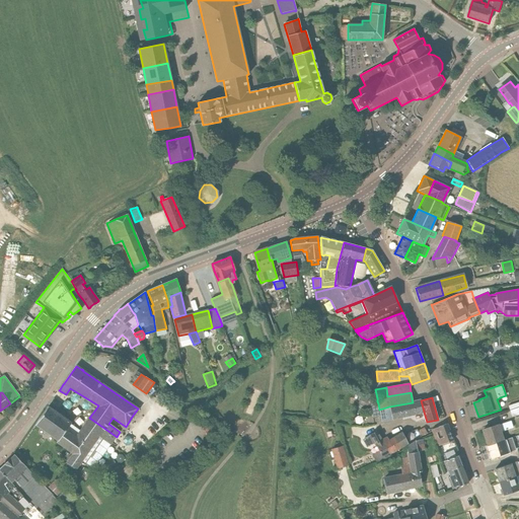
[(421,400),(413,402),(379,410),(381,418),(381,422),(402,418),(402,417),(409,416),(424,412),(421,400)]
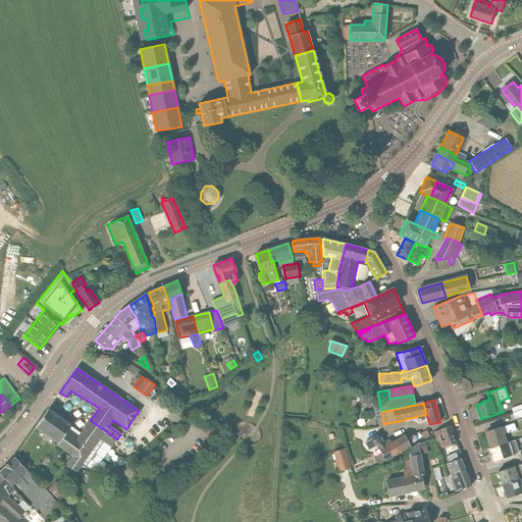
[(521,404),(511,408),(513,413),(521,409),(521,404)]
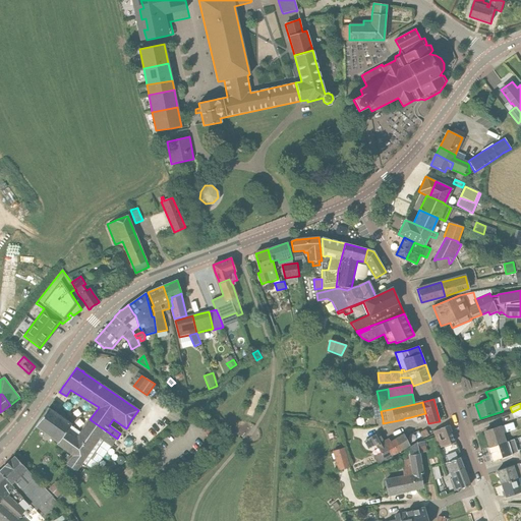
[(117,439),(90,419),(80,432),(71,424),(70,425),(61,417),(65,412),(61,410),(59,414),(48,408),(36,426),(59,442),(57,445),(72,456),(65,465),(76,471),(82,463),(94,471),(110,446),(111,447),(117,439)]
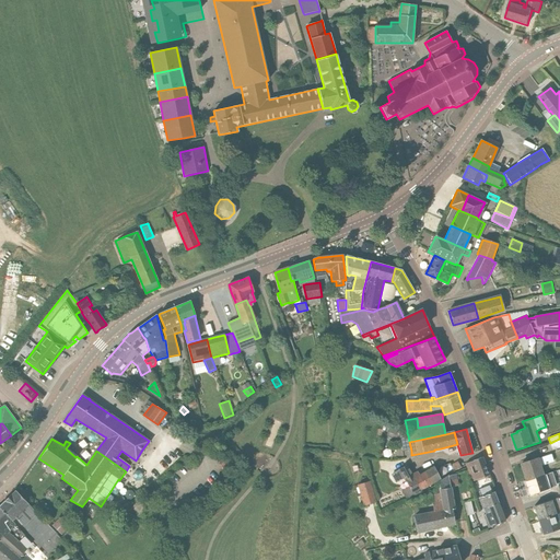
[(559,446),(559,439),(550,443),(552,450),(559,446)]
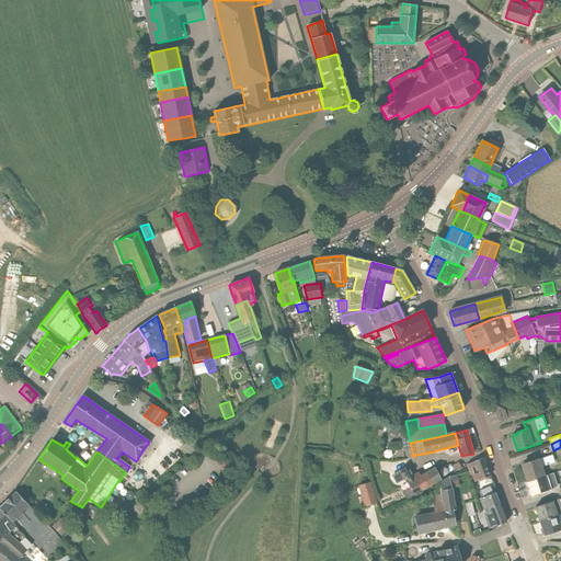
[(527,481),(544,477),(540,467),(554,462),(552,455),(538,460),(538,459),(522,465),(527,481)]
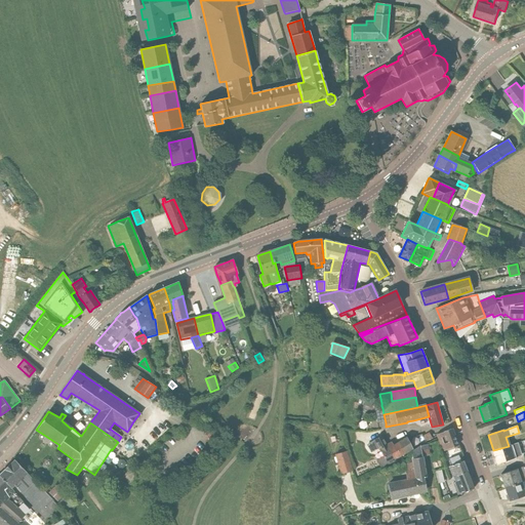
[(437,435),(443,451),(457,446),(451,429),(443,432),(443,433),(437,435)]
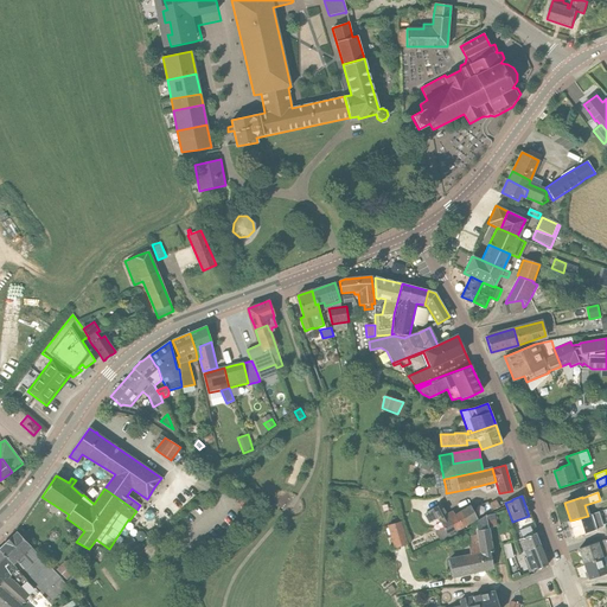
[(493,511),(499,506),(496,500),(490,505),(493,511)]
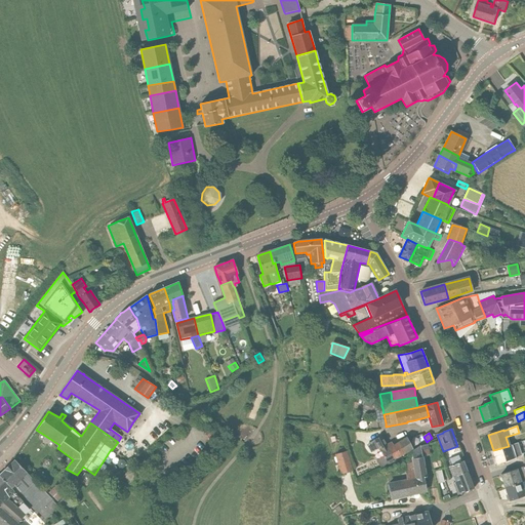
[(395,459),(387,444),(381,435),(373,440),(373,442),(366,446),(371,454),(379,449),(384,456),(376,460),(380,469),(388,465),(389,466),(396,461),(395,459)]
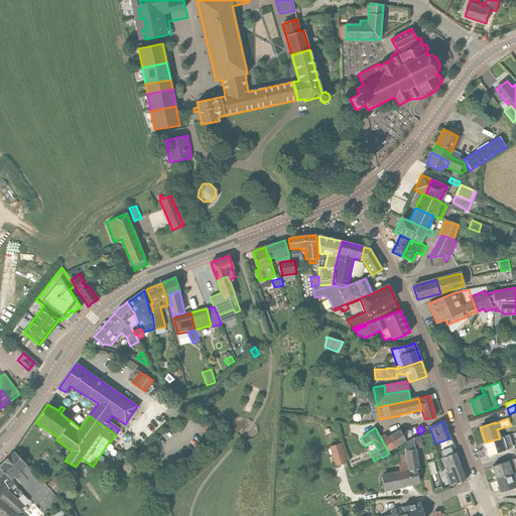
[(388,452),(406,441),(399,429),(386,437),(384,434),(380,436),(388,452)]
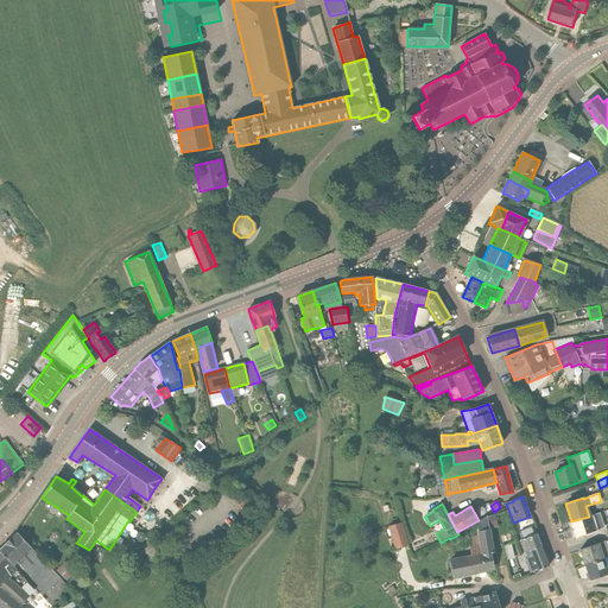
[(483,555),(491,553),(493,552),(489,529),(496,527),(494,514),(488,515),(476,523),(483,555)]
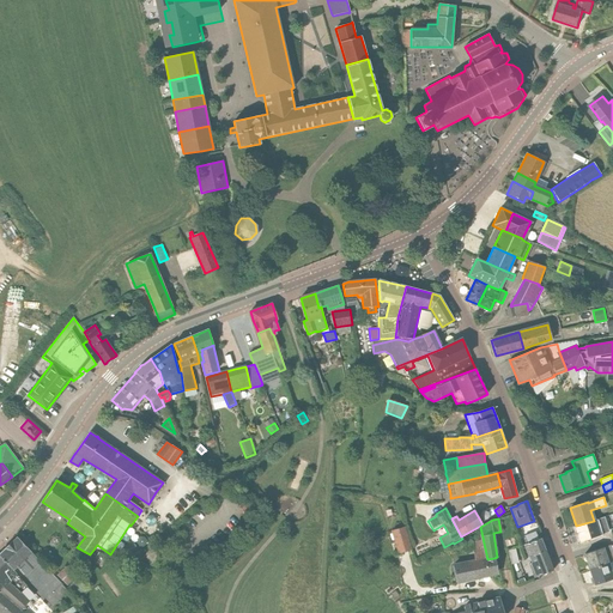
[(581,541),(599,535),(606,533),(604,526),(596,528),(594,521),(576,526),(581,541)]
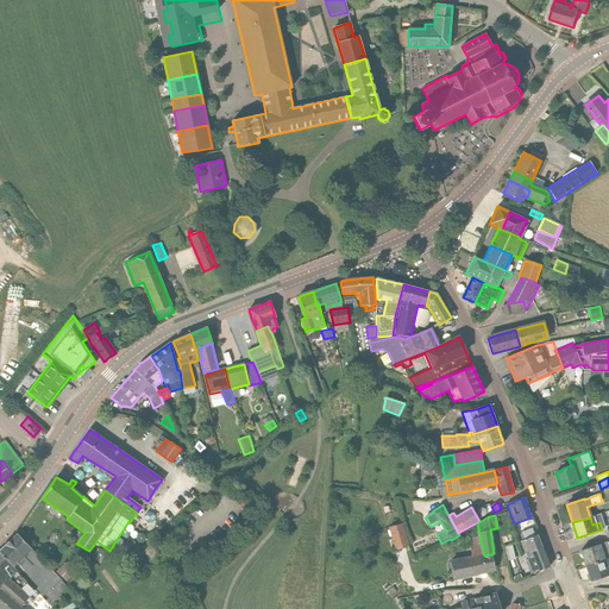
[(388,527),(395,551),(409,546),(402,522),(388,527)]
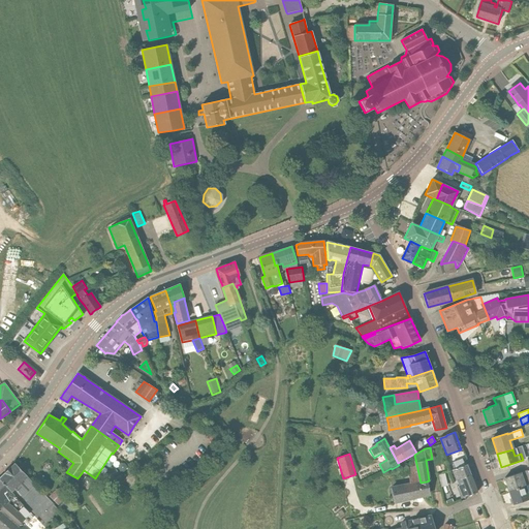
[(427,481),(421,483),(414,455),(413,455),(415,465),(401,468),(402,475),(408,473),(410,485),(392,488),(394,501),(429,494),(427,481)]
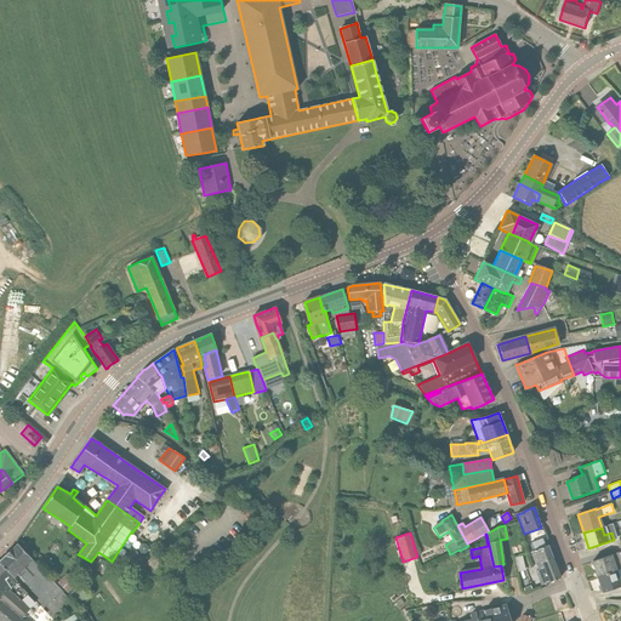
[(164,545),(161,539),(149,545),(152,550),(164,545)]
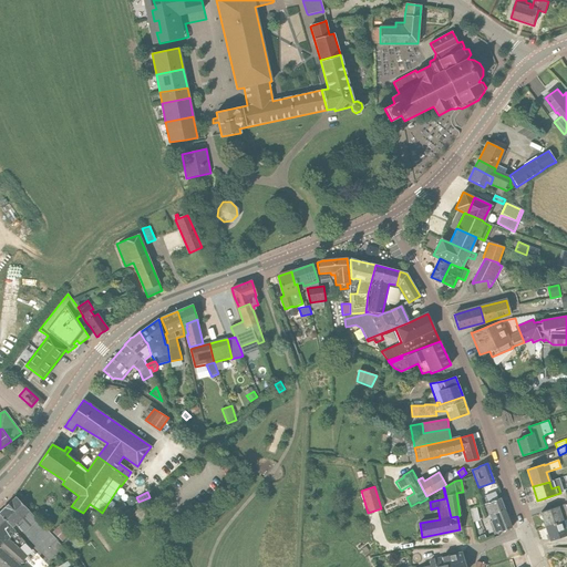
[(488,503),(484,505),(488,515),(504,509),(500,498),(497,498),(495,492),(485,495),(488,503)]
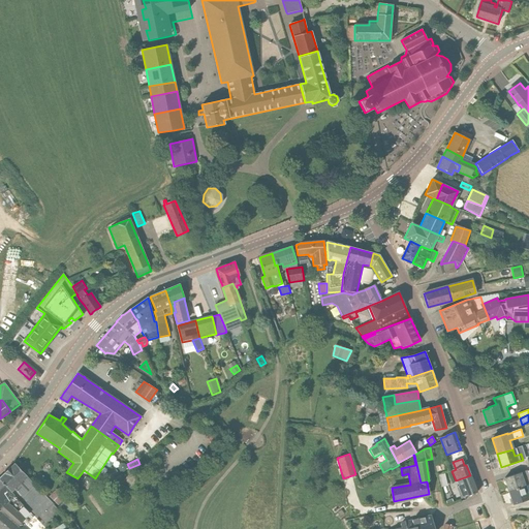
[(52,521),(43,511),(52,504),(14,463),(0,477),(0,481),(24,506),(34,516),(45,528),(52,521)]
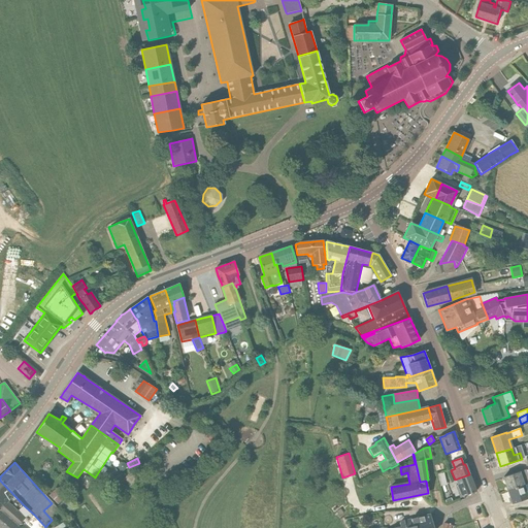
[(122,479),(114,466),(107,471),(113,483),(122,479)]
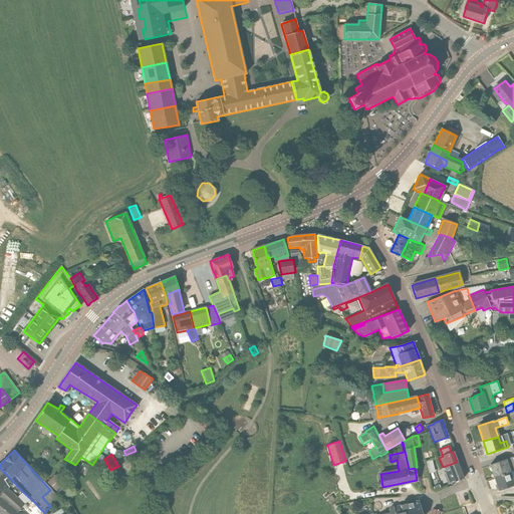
[(495,478),(509,473),(513,471),(513,457),(512,458),(505,460),(505,459),(490,464),(495,478)]
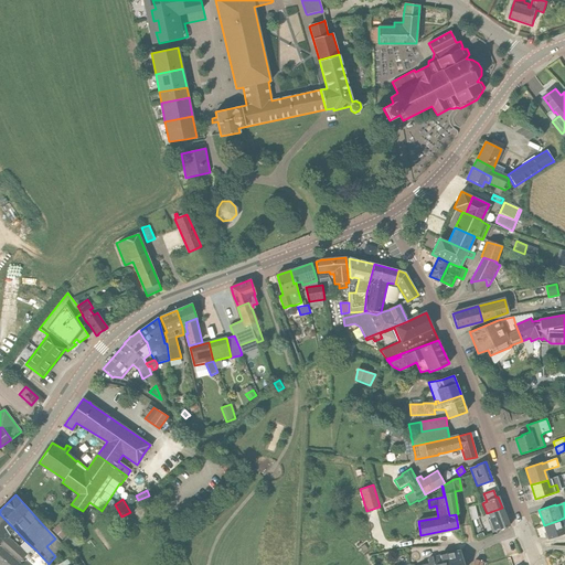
[(492,532),(510,525),(502,508),(487,513),(490,521),(488,521),(492,532)]
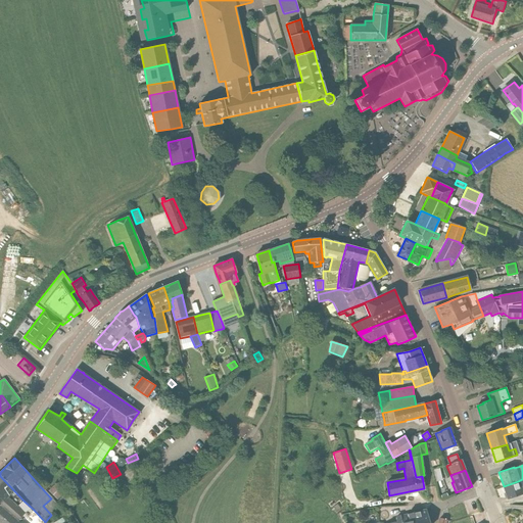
[(0,476),(0,507),(6,513),(16,522),(20,520),(22,522),(43,522),(45,522),(34,510),(31,513),(28,511),(25,514),(17,507),(24,501),(0,476)]
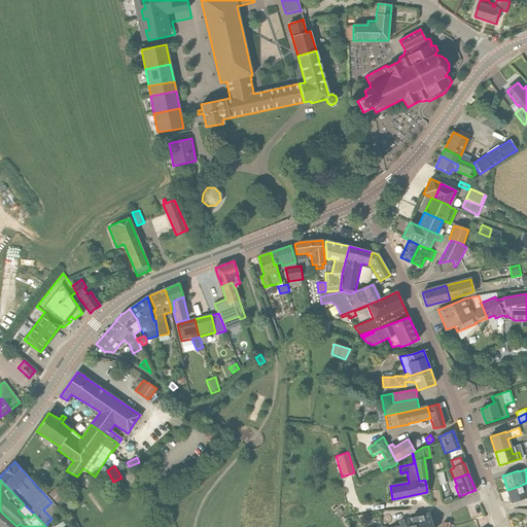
[(512,502),(526,498),(526,497),(526,490),(524,491),(522,485),(507,490),(512,502)]
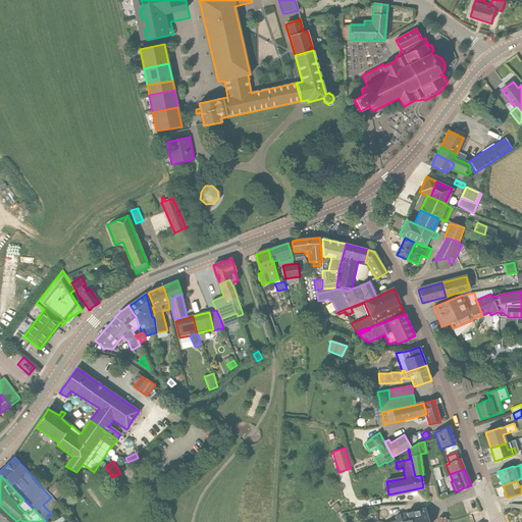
[(55,483),(48,489),(57,499),(64,491),(55,483)]
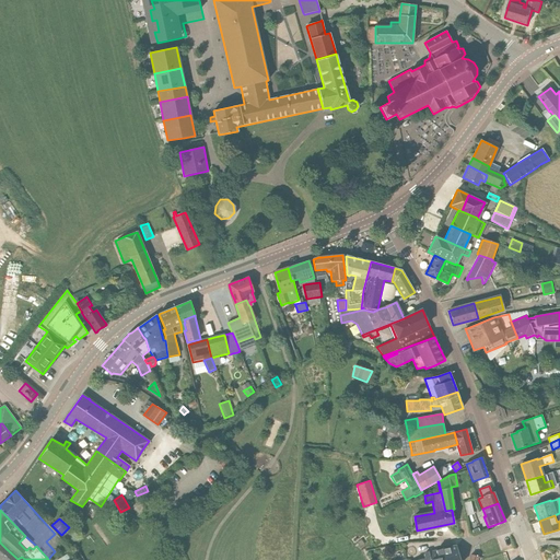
[(81,540),(70,529),(63,536),(73,547),(81,540)]
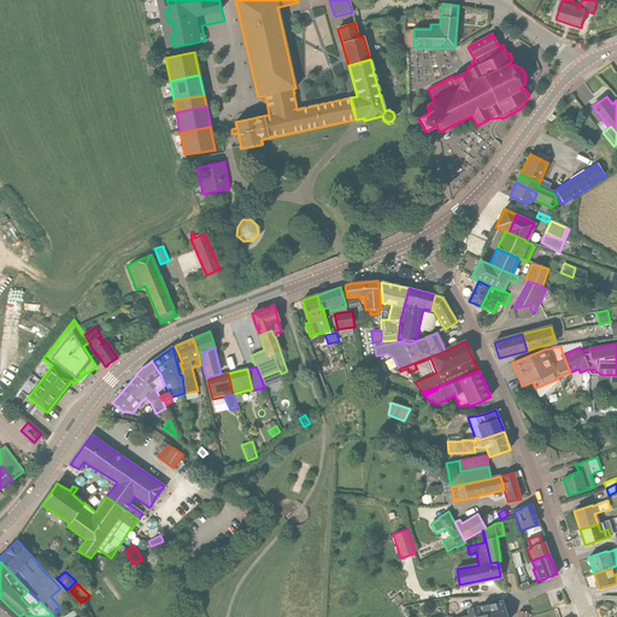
[(489,604),(492,616),(506,616),(503,601),(489,604)]
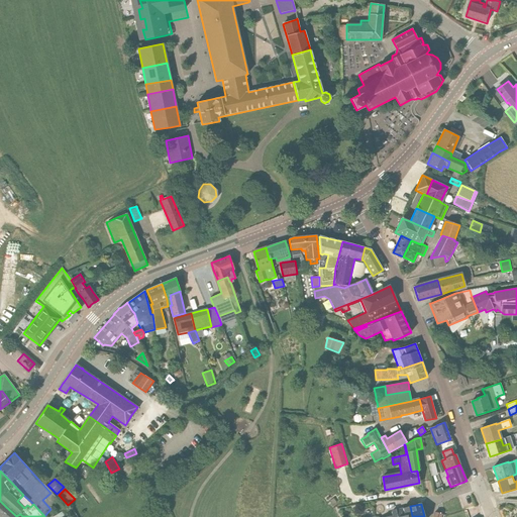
[(77,516),(71,506),(67,509),(71,516),(77,516)]
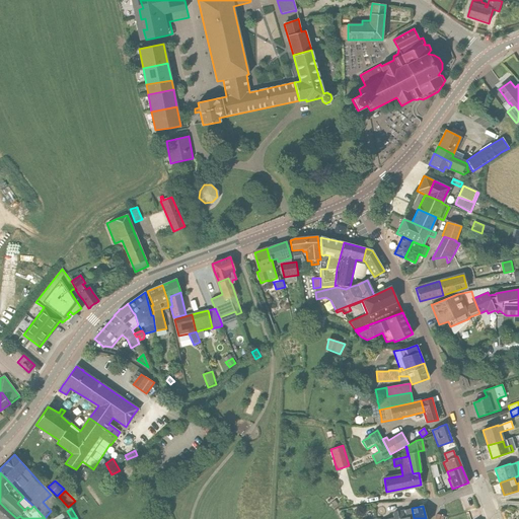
[(414,518),(412,508),(404,510),(406,517),(402,518),(414,518)]
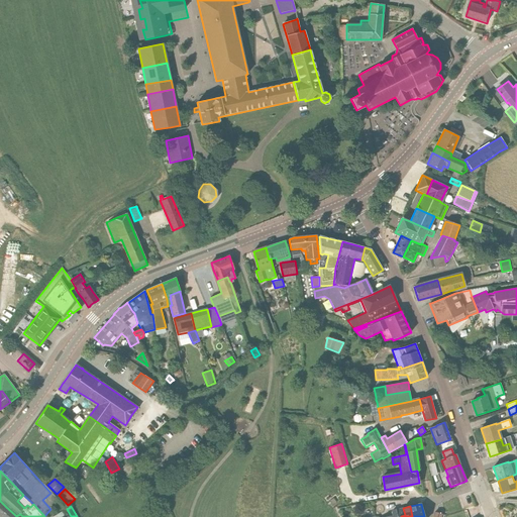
[(0,516),(17,516),(16,516),(6,507),(0,513),(0,516)]
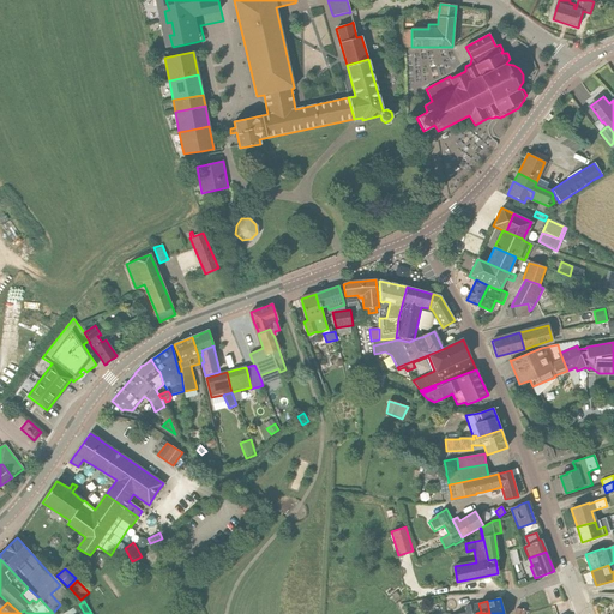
[(476,613),(481,612),(479,603),(464,607),(467,613),(461,613),(476,613)]
